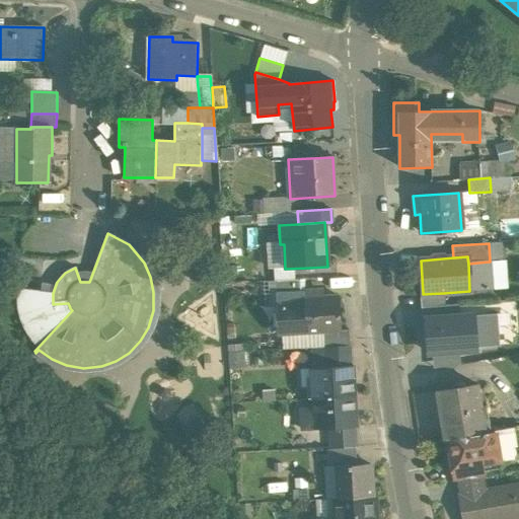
[(489,262),(468,264),(469,291),(492,289),(492,288),(491,288),(489,262)]
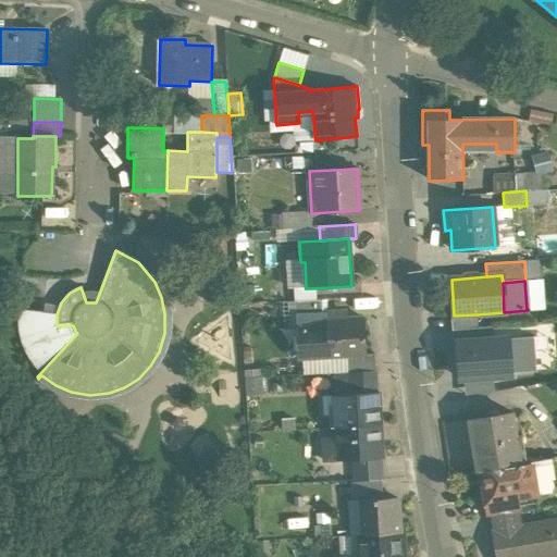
[(321,300),(296,301),(297,314),(321,313),(321,300)]
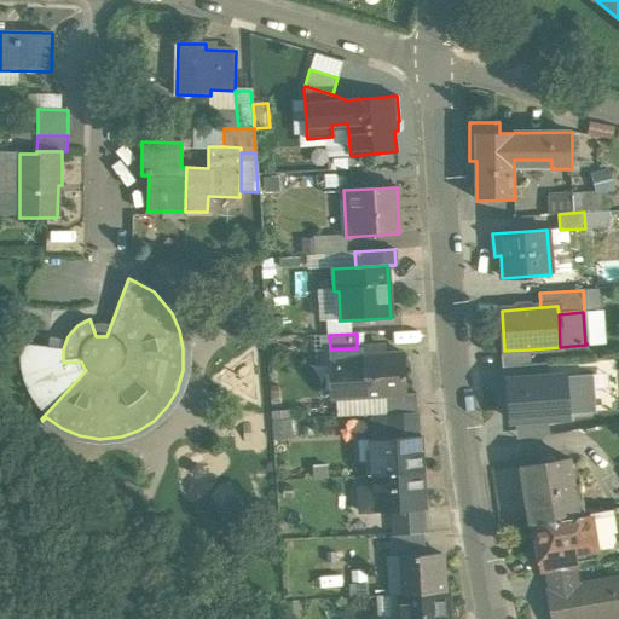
[(63,350),(21,345),(19,360),(22,379),(33,401),(44,416),(86,370),(84,368),(82,364),(81,362),(63,363),(63,350)]
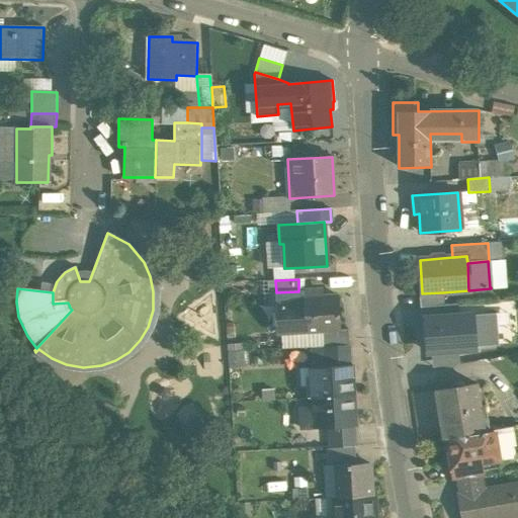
[(443,292),(422,293),(422,292),(419,292),(420,307),(444,305),(443,292)]
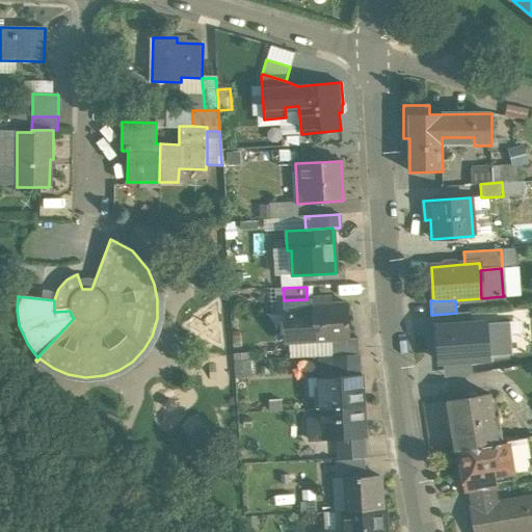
[(347,303),(311,306),(312,315),(313,341),(330,340),(349,339),(349,338),(347,303)]
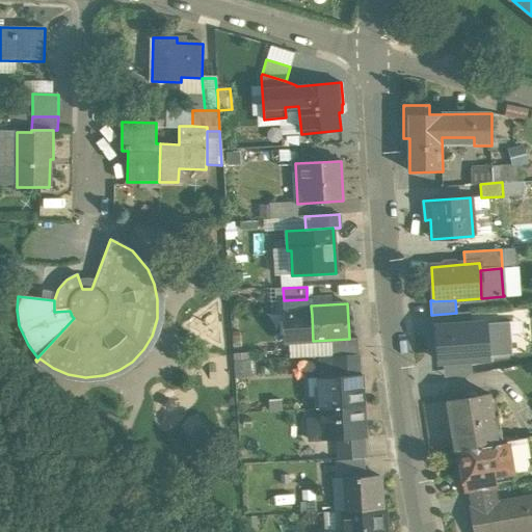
[(456,313),(431,315),(432,329),(436,329),(436,327),(470,325),(469,312),(456,313)]
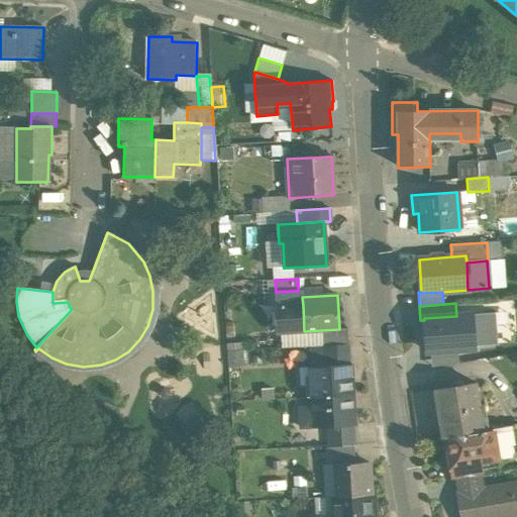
[(303,306),(279,307),(281,332),(304,331),(303,306)]
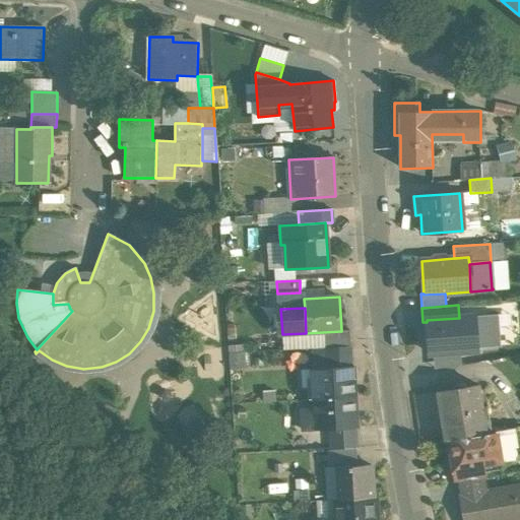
[(496,315),(474,317),(476,347),(498,346),(496,315)]
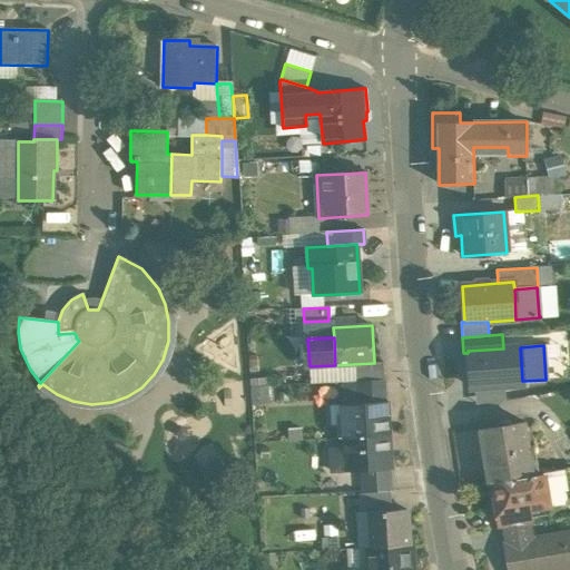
[(468,351),(468,353),(471,389),(522,384),(522,381),(520,347),(503,349),(468,351)]
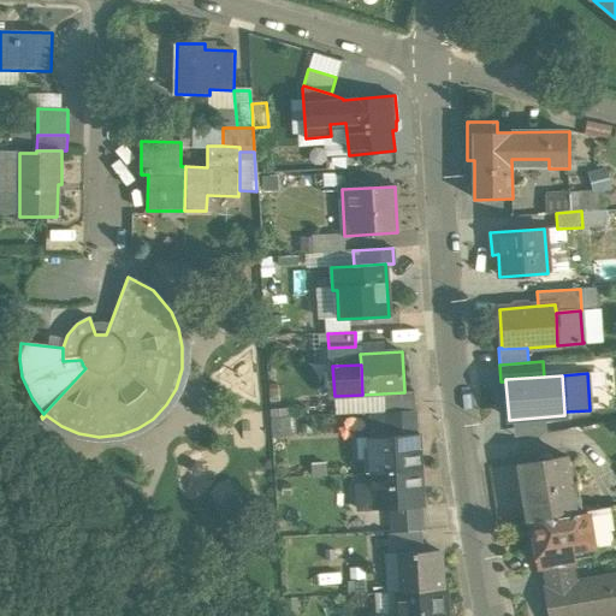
[(404,392),(383,394),(384,413),(386,413),(414,412),(413,391),(404,391),(404,392)]
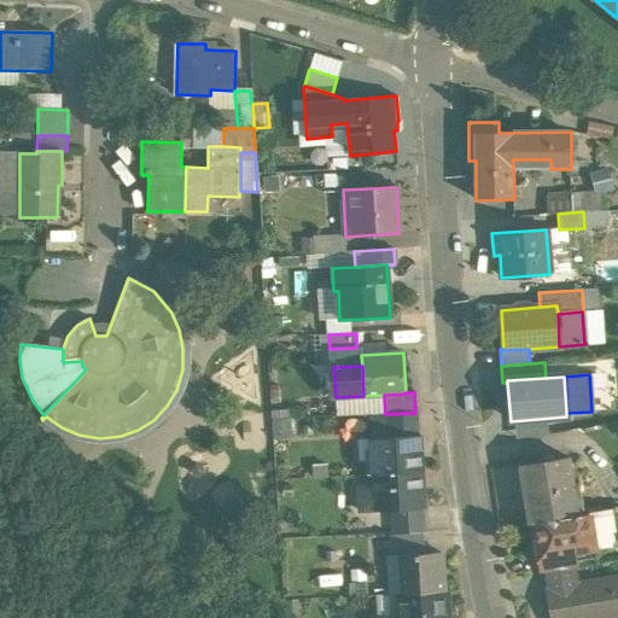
[(415,413),(388,414),(388,437),(415,436),(415,413)]
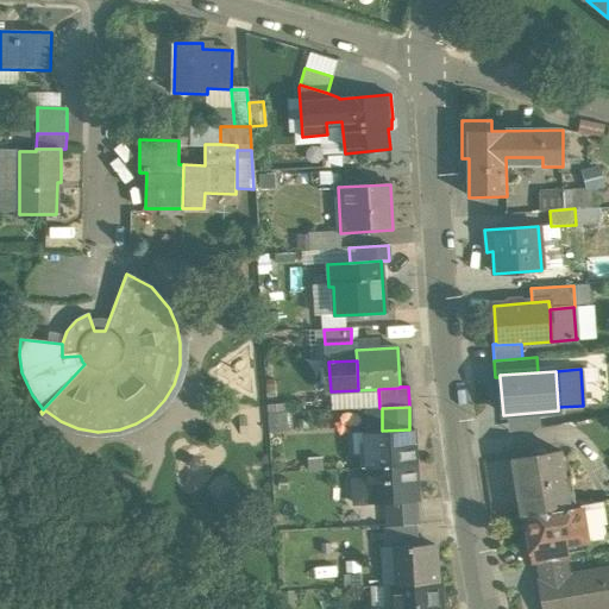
[(382,431),(365,432),(366,452),(359,452),(360,469),(368,469),(414,465),(413,429),(409,429),(382,431)]
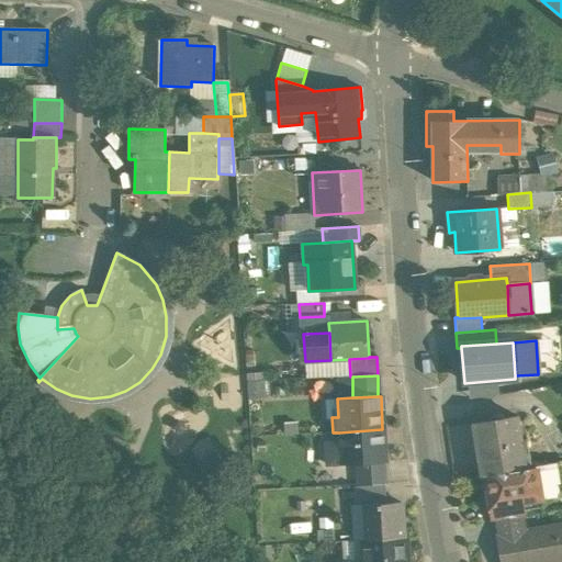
[(515,416),(472,424),(481,475),(487,474),(529,468),(525,440),(519,441),(515,416)]
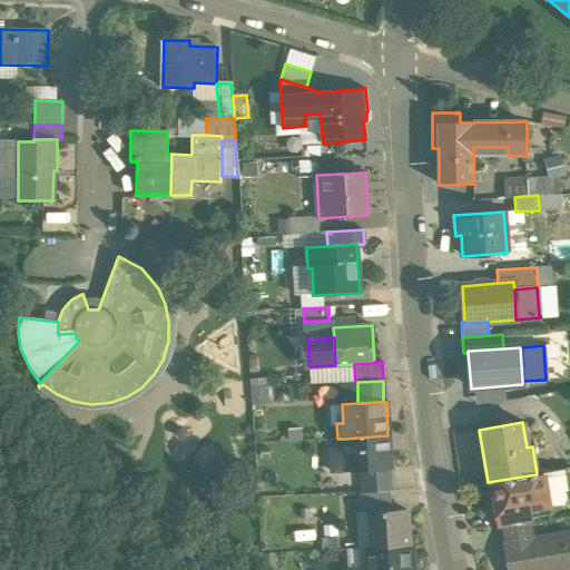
[(387,435),(344,439),(346,471),(362,470),(387,469),(390,469),(387,435)]
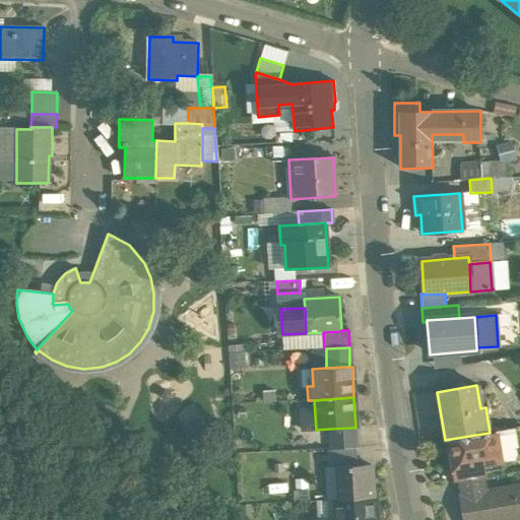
[(353,428),(330,429),(332,450),(355,448),(353,428)]
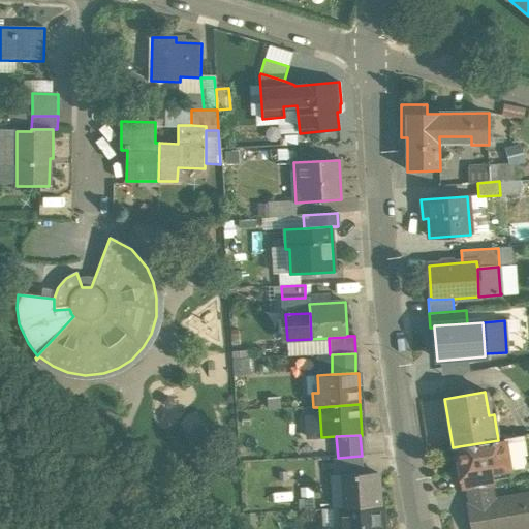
[(522,436),(503,439),(506,456),(524,453),(522,440),(522,437),(523,437),(522,436)]
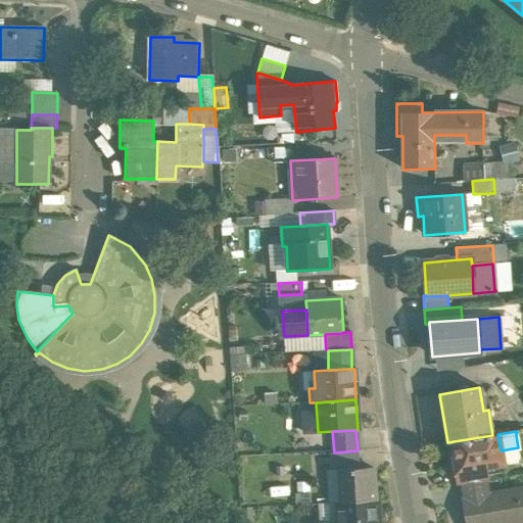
[(492,435),(454,441),(458,463),(455,466),(456,473),(484,468),(504,465),(501,450),(497,434),(492,435)]
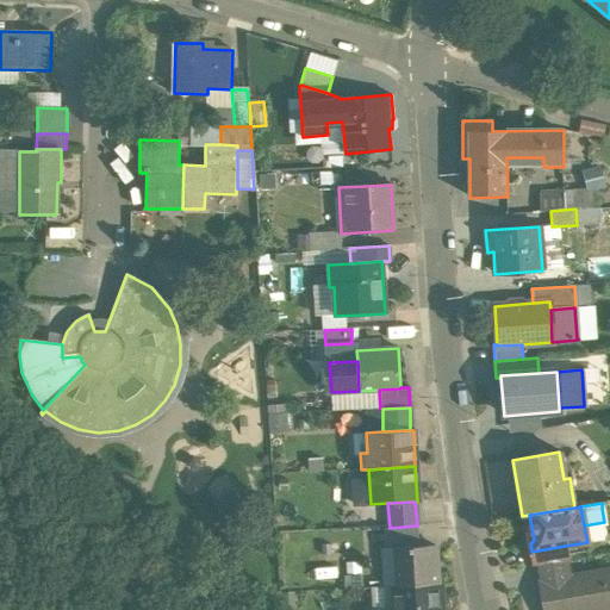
[(434,546),(396,548),(399,586),(400,586),(437,584),(434,546)]
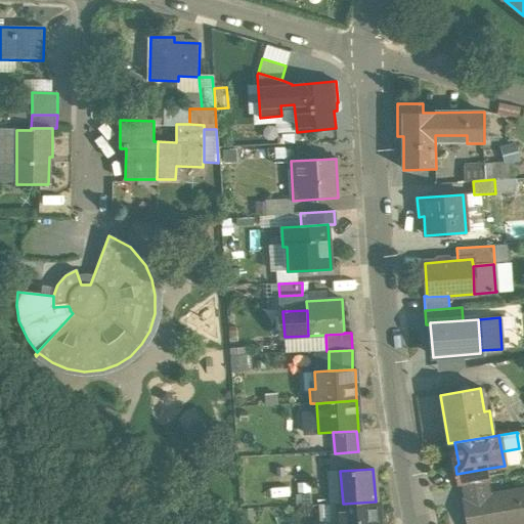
[(485,469),(457,474),(460,485),(462,485),(487,481),(487,480),(485,469)]
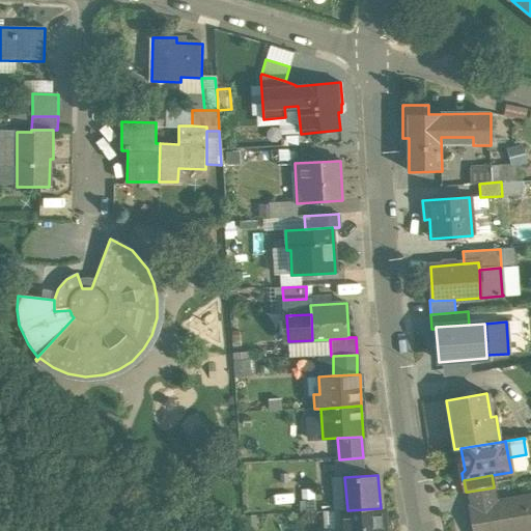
[(494,487),(468,492),(471,506),(496,502),(494,487)]
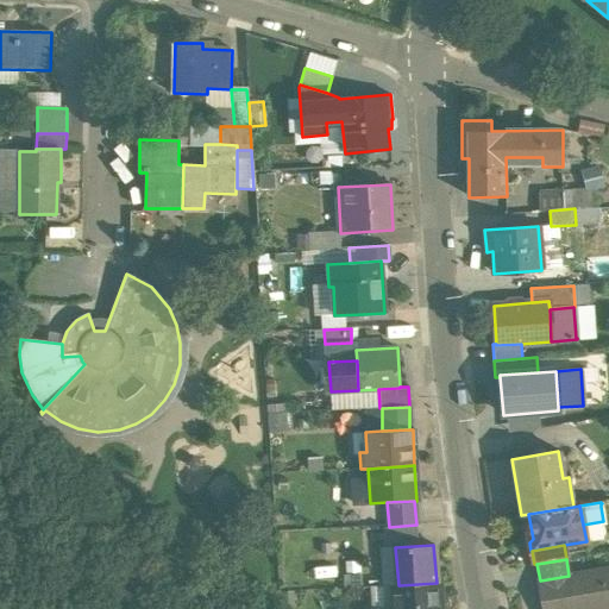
[(345,586),(362,586),(362,569),(345,569),(345,586)]
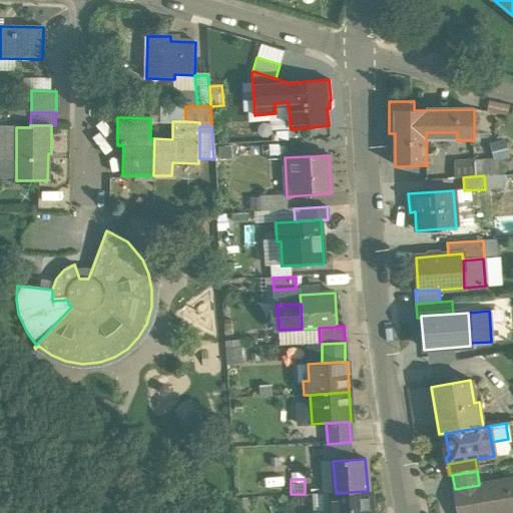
[(455,489),(453,490),(456,512),(507,512),(512,512),(512,479),(479,485),(455,489)]
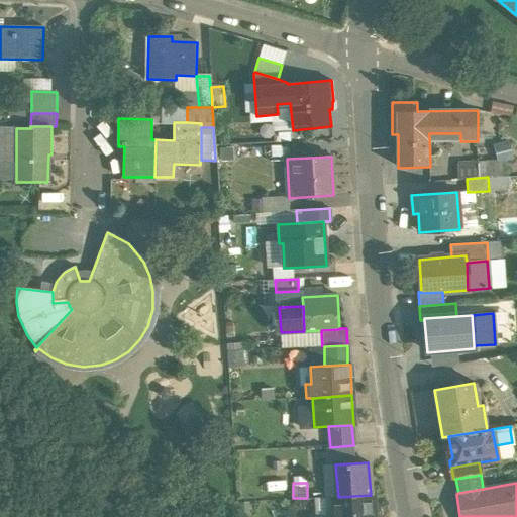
[(371,495),(339,497),(340,512),(334,513),(334,516),(376,516),(375,495),(371,495)]
